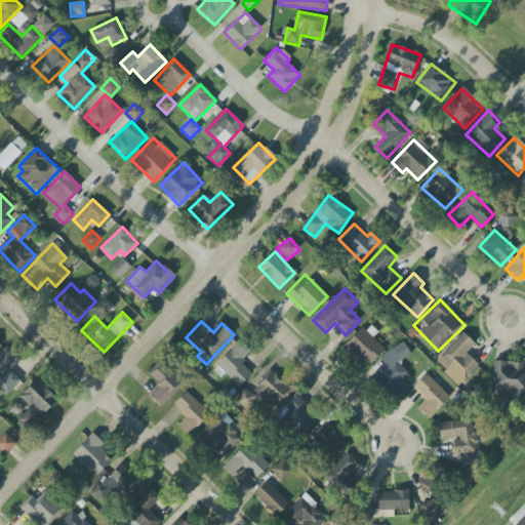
[(385,350),(372,338),(378,332),(368,323),(346,346),(368,367),(385,350)]
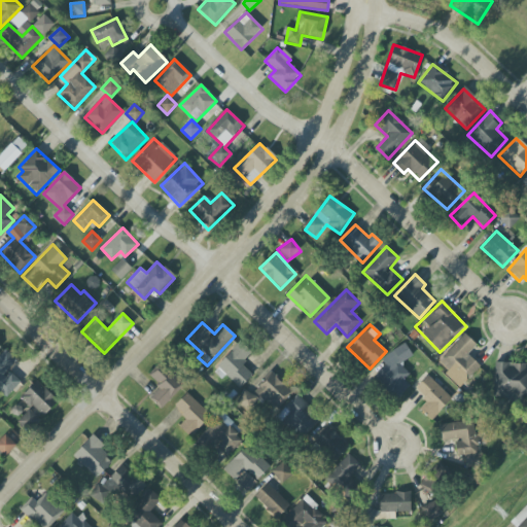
[(467,354),(477,345),(465,334),(438,361),(462,384),(480,366),(467,354)]
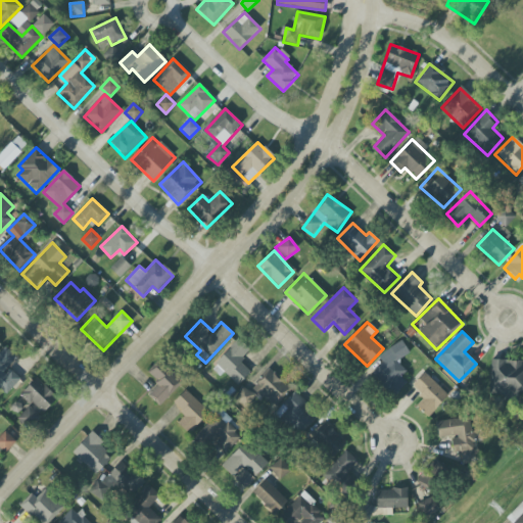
[(215,363),(237,386),(251,373),(240,361),(250,351),(239,339),(215,363)]
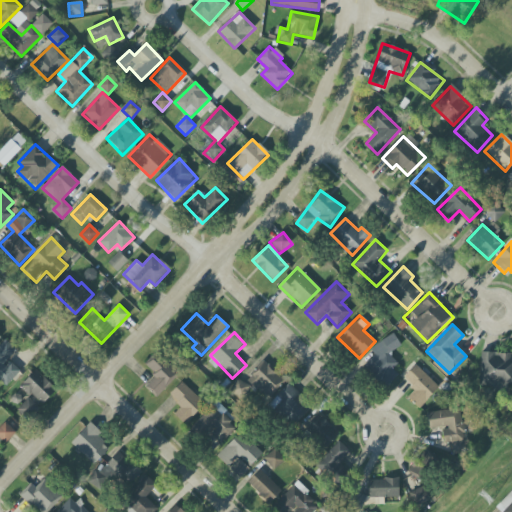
[(399,375),(393,368),(398,364),(390,355),(401,344),(391,332),(371,351),(375,355),(364,366),(384,388),(399,375)]
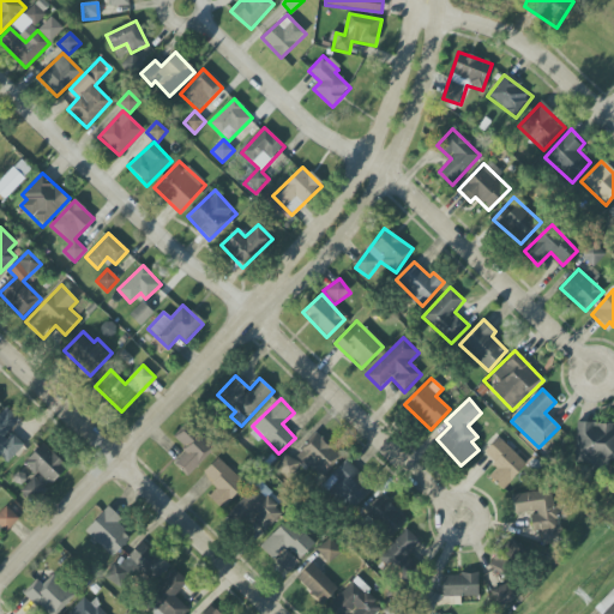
[(0,458),(6,464),(24,445),(11,432),(22,421),(7,408),(0,414),(0,458)]
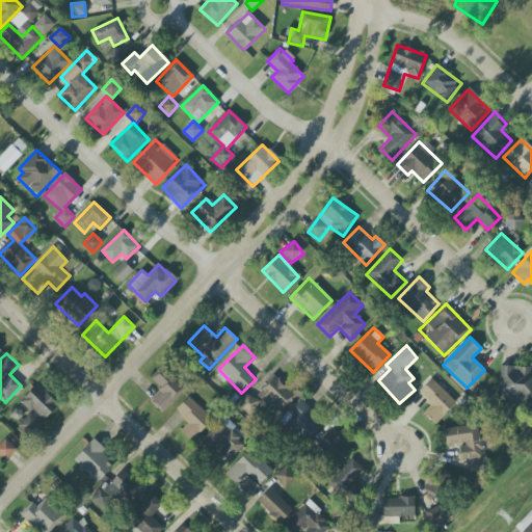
[(163,413),(186,389),(163,367),(151,380),(162,391),(152,402),(163,413)]
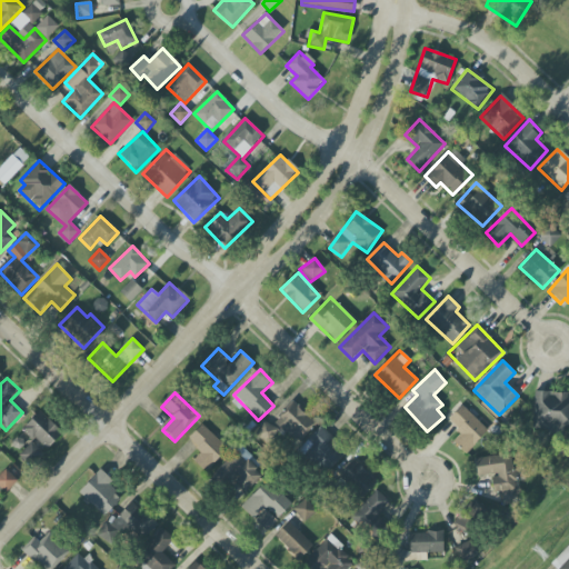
[(533,428),(568,429),(568,393),(535,392),(533,428)]
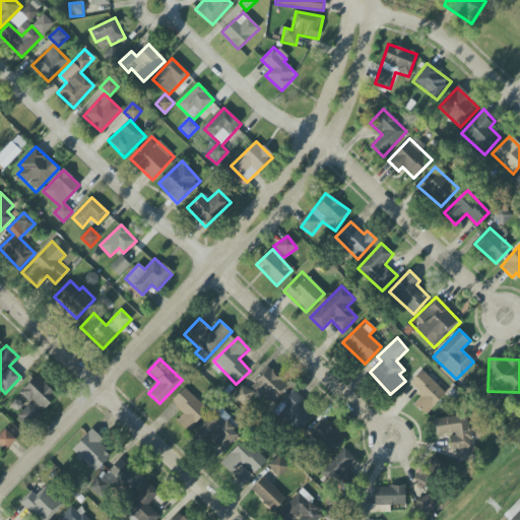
[(272,405),(289,387),(268,367),(251,385),(272,405)]
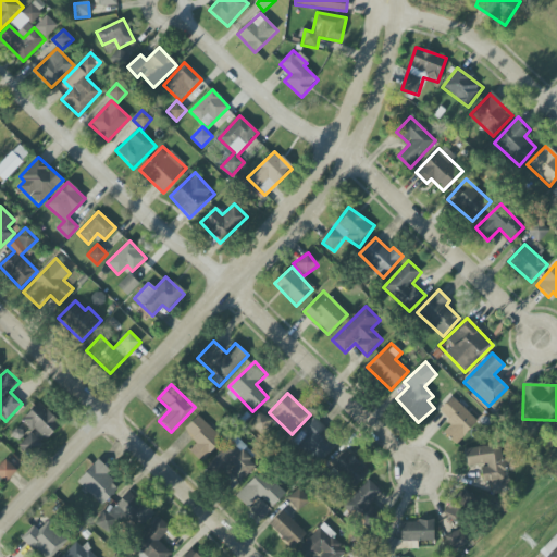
[(456,444),(478,421),(452,397),(437,412),(452,424),(443,432),(456,444)]
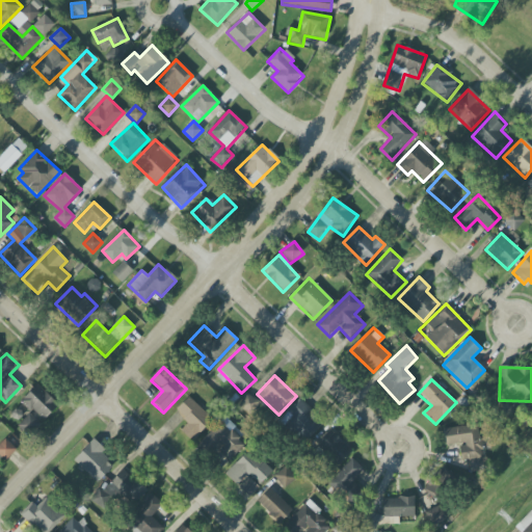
[(43,422),(59,405),(37,384),(21,401),(43,422)]
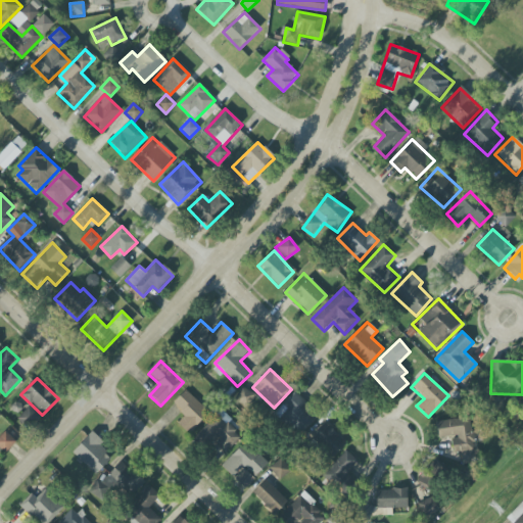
[(256,395),(242,387),(234,399),(248,409),(256,395)]
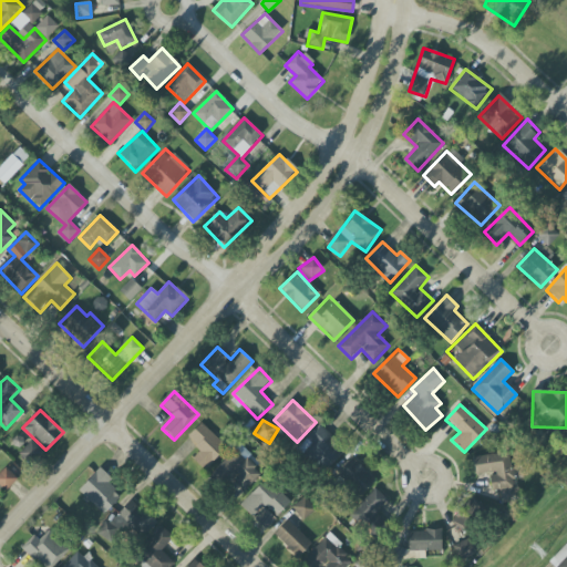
[(193,459),(205,471),(227,447),(202,423),(187,439),(200,451),(193,459)]
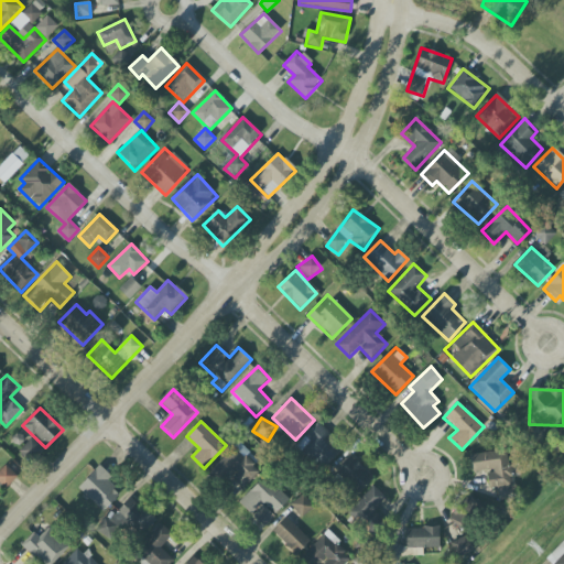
[(343,449),(318,424),(297,444),(322,470),(343,449)]
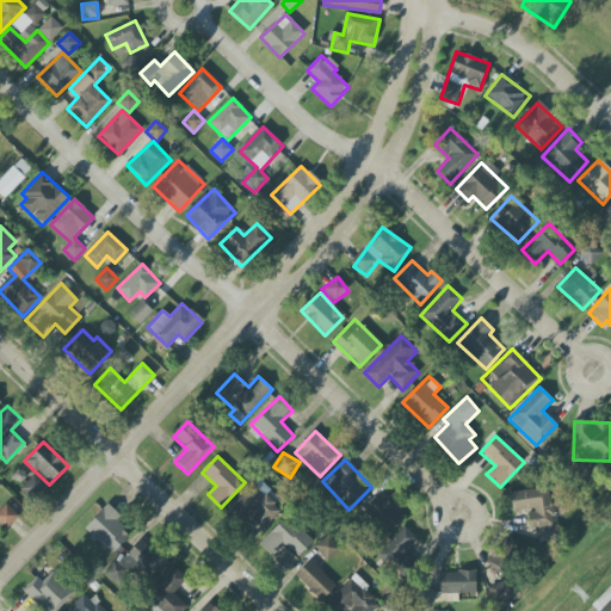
[(19,488),(31,503),(47,489),(36,475),(19,488)]
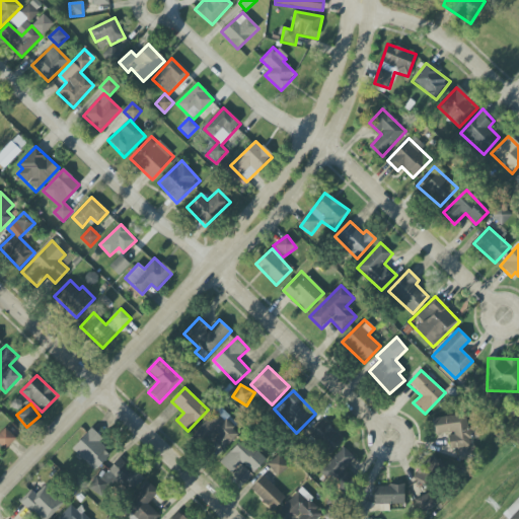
[(223,450),(240,433),(218,410),(194,433),(206,445),(212,439),(223,450)]
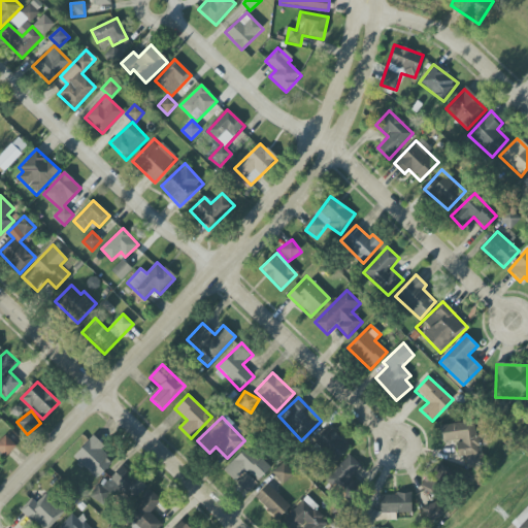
[(440,425),(442,442),(456,441),(458,458),(465,457),(467,469),(480,467),(475,422),(440,425)]
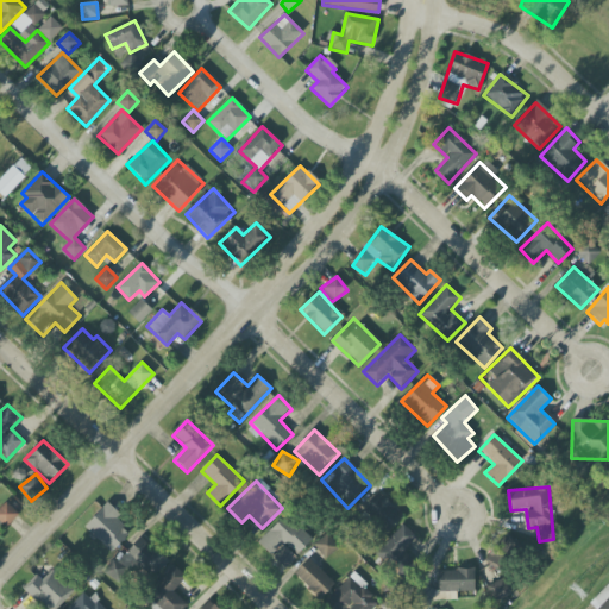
[(405,516),(380,493),(359,514),(384,538),(405,516)]
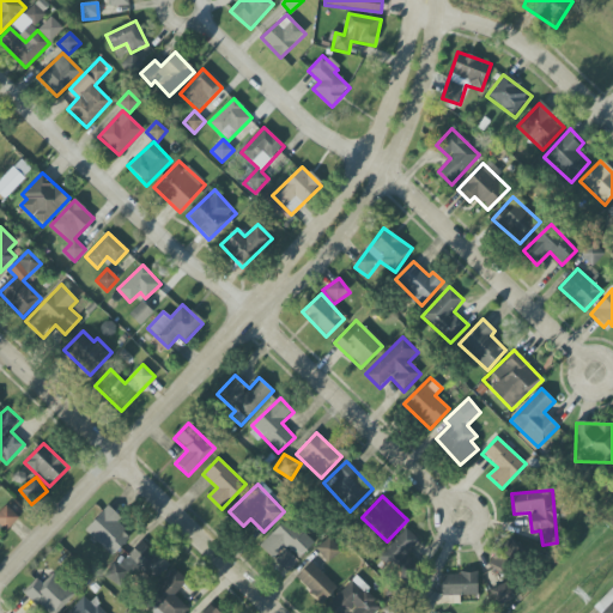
[(19,517),(6,505),(0,511),(0,525),(6,532),(19,517)]
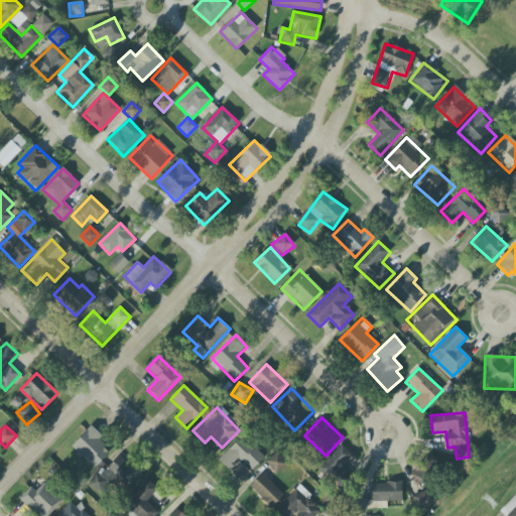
[(93,469),(112,450),(90,427),(71,445),(93,469)]
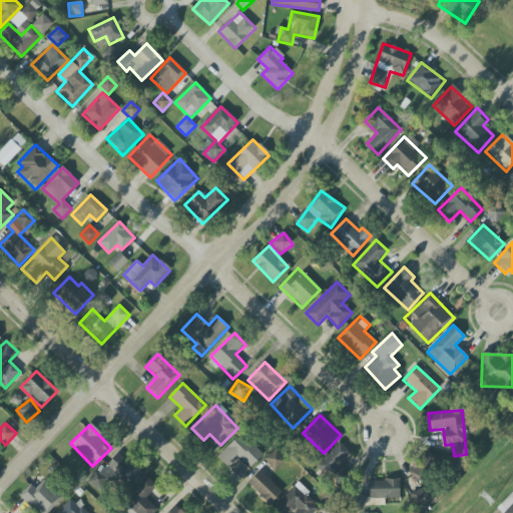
[(263,455),(239,433),(217,457),(229,468),(239,457),(250,468),(263,455)]
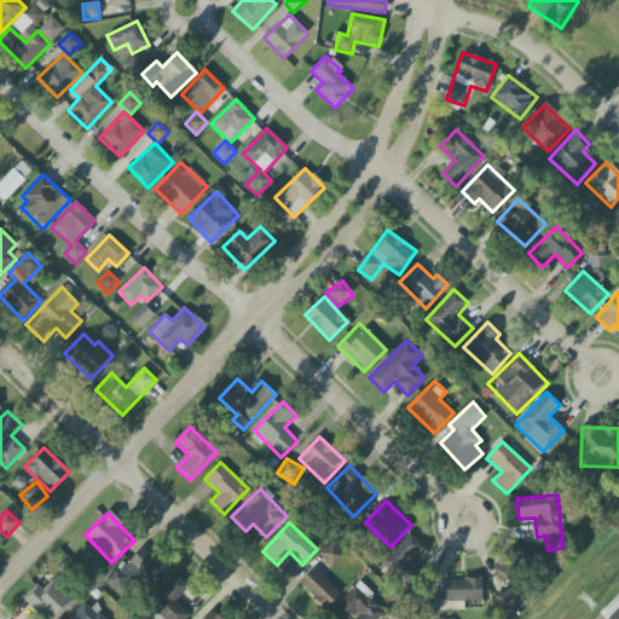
[(406,579),(418,568),(412,561),(424,550),(410,534),(386,557),(406,579)]
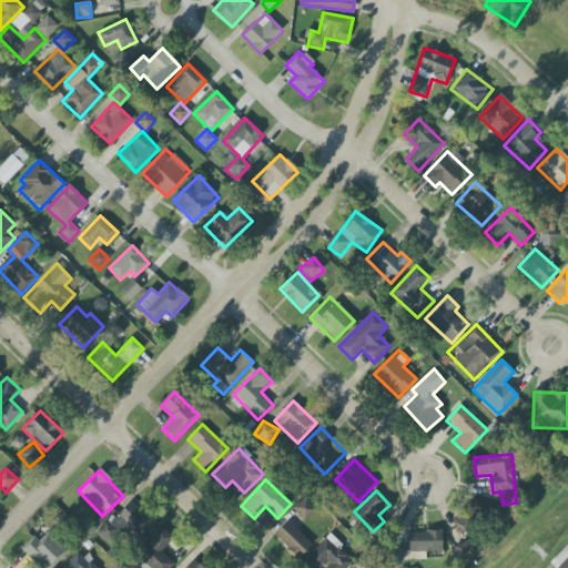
[(293,508),(304,521),(316,511),(305,498),(293,508)]
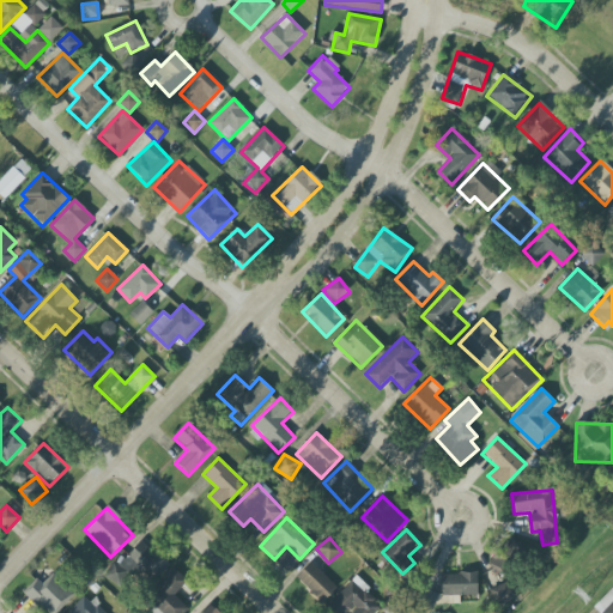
[(169,566),(144,540),(127,556),(153,582),(169,566)]
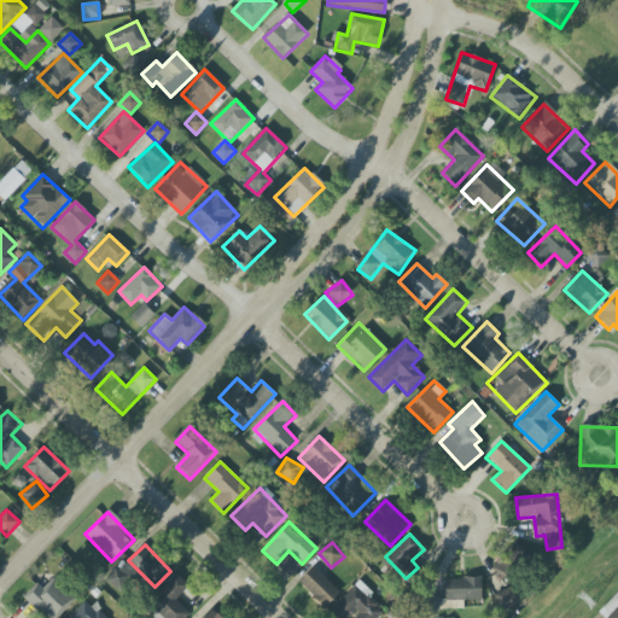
[(301,567),(290,554),(278,565),(290,577),(301,567)]
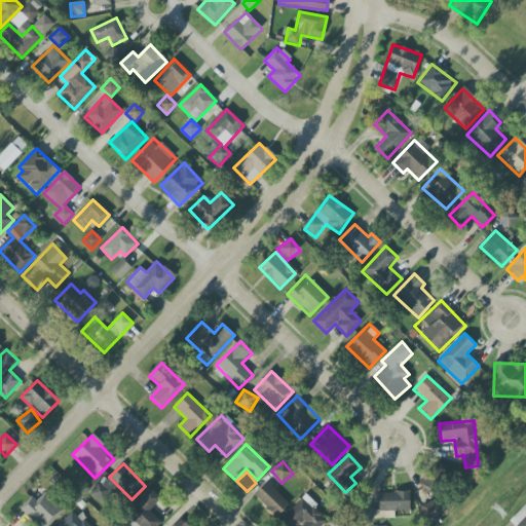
[(276,518),(289,504),(266,483),(254,496),(276,518)]
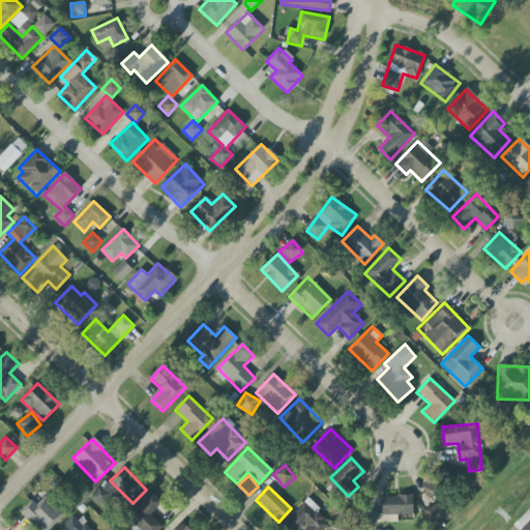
[(40,529),(50,529),(65,513),(40,491),(21,512),(40,529)]
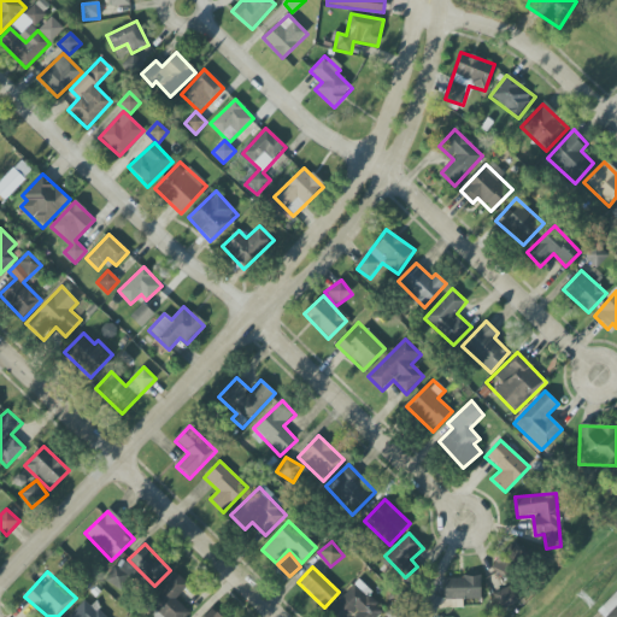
[(186,616),(189,613),(176,600),(189,585),(176,573),(148,604),(162,616),(186,616)]
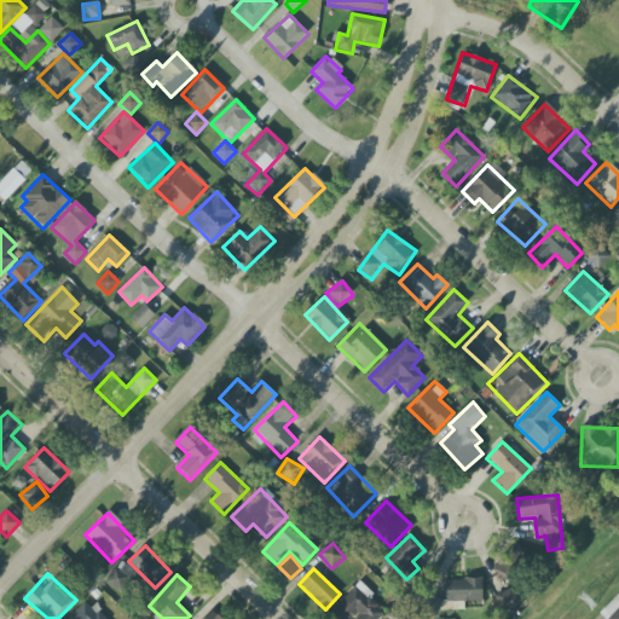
[(445,579),(446,602),(482,601),(482,579),(445,579)]
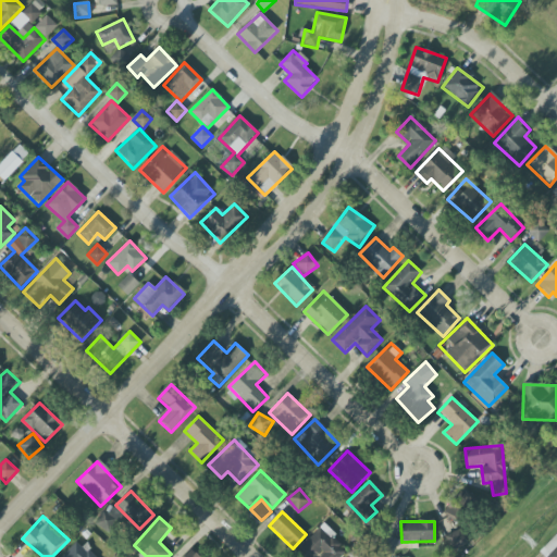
[(296,551),(301,556),(316,556),(318,556),(341,556),(348,551),(323,524),(296,551)]
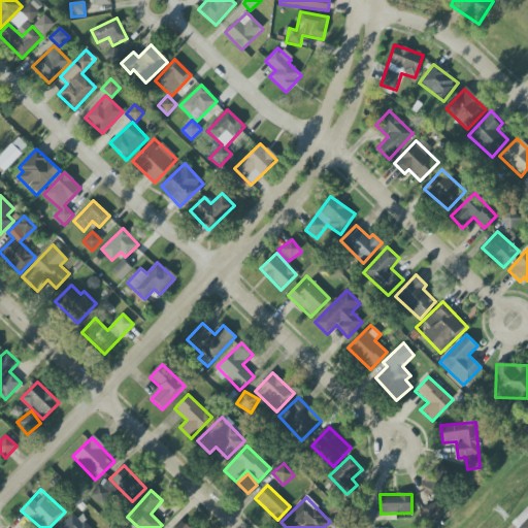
[(422,507),(428,522),(442,516),(436,501),(422,507)]
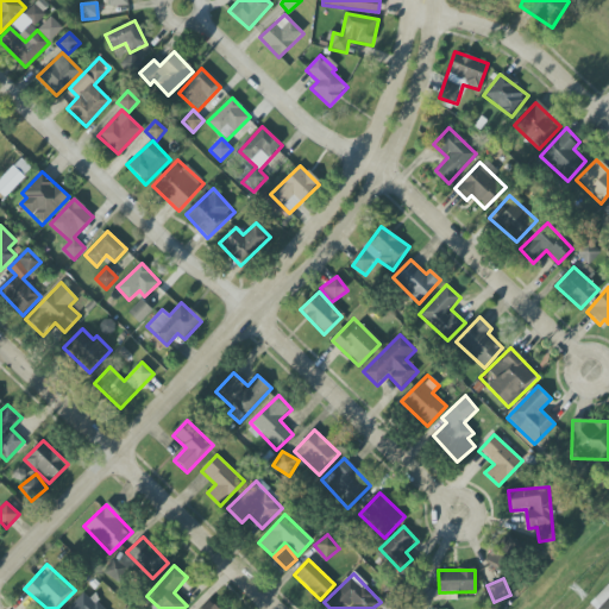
[(608,608),(608,583),(586,607),(588,608),(608,608)]
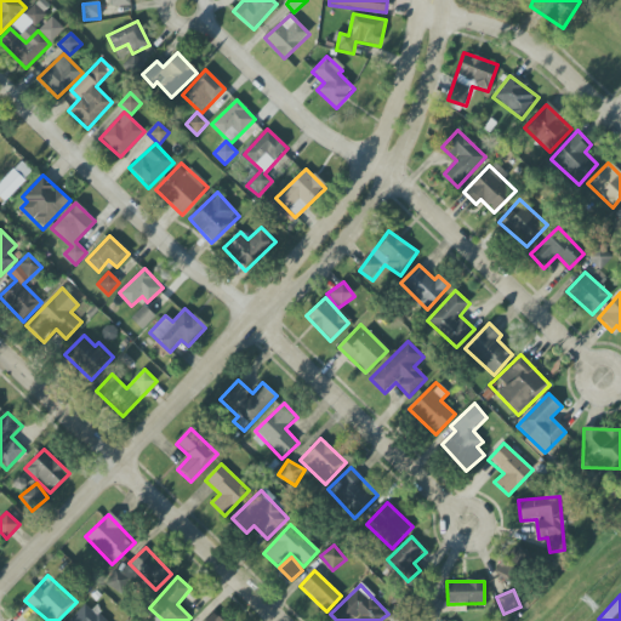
[(106,620),(86,603),(68,620),(106,620)]
